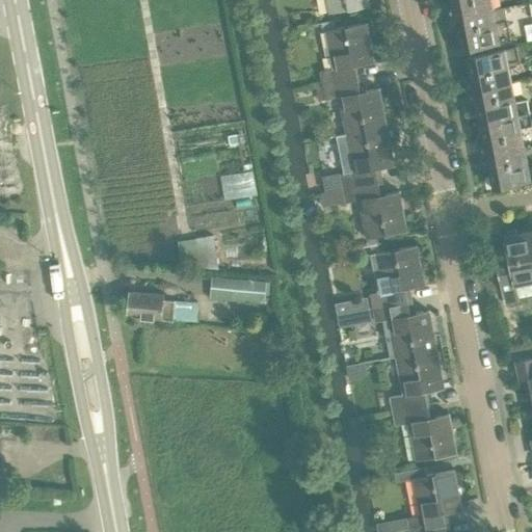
[(325,0),(328,12),(370,4),(369,0),(325,0)]
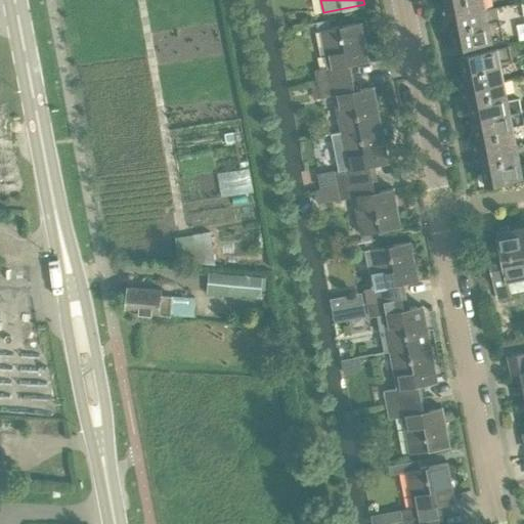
[(442,17),(484,9),(482,0),(445,0),(446,3),(439,4),(442,17)]
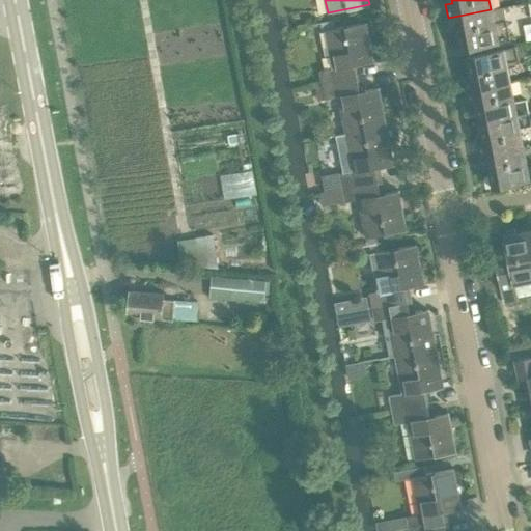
[(491,9),(448,18),(450,31),(457,30),(462,50),(509,40),(503,7),(491,9)]
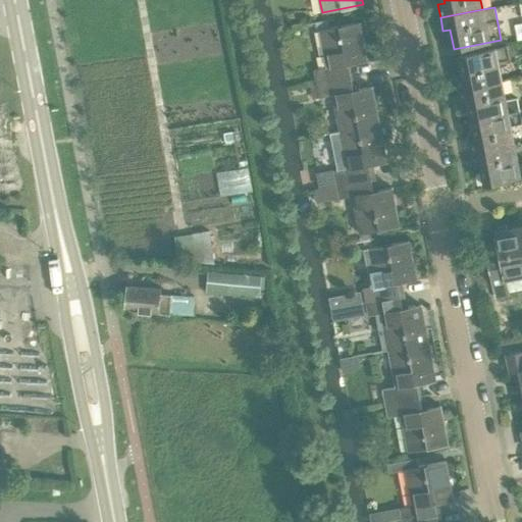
[(327,19),(317,21),(318,30),(329,28),(327,19)]
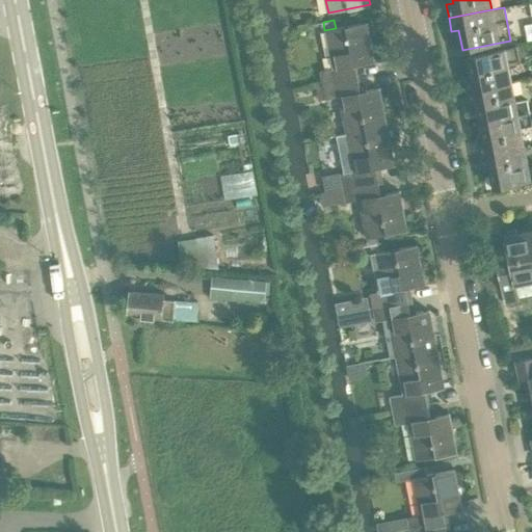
[(322,84),(357,77),(355,63),(375,60),(367,22),(336,28),(324,30),(331,68),(320,70),(322,84)]
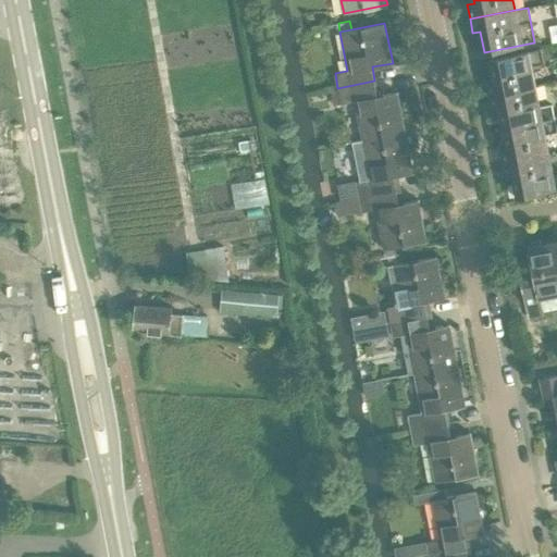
[(490,95),(534,86),(530,65),(543,62),(541,49),(490,59),(494,79),(486,82),(490,95)]
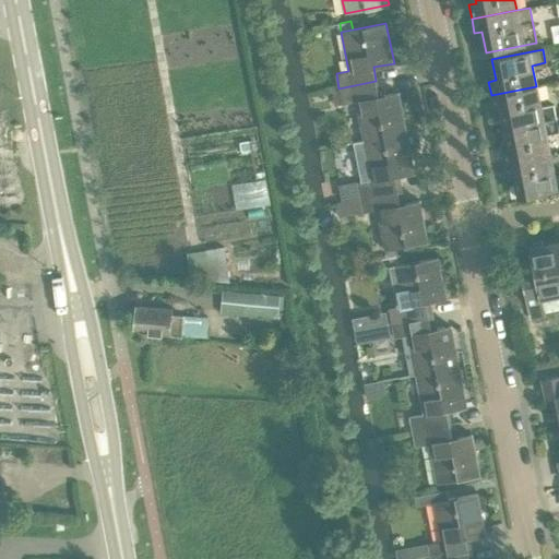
[(363,140),(407,131),(399,91),(379,95),(376,81),(339,88),(342,104),(355,102),(363,140)]
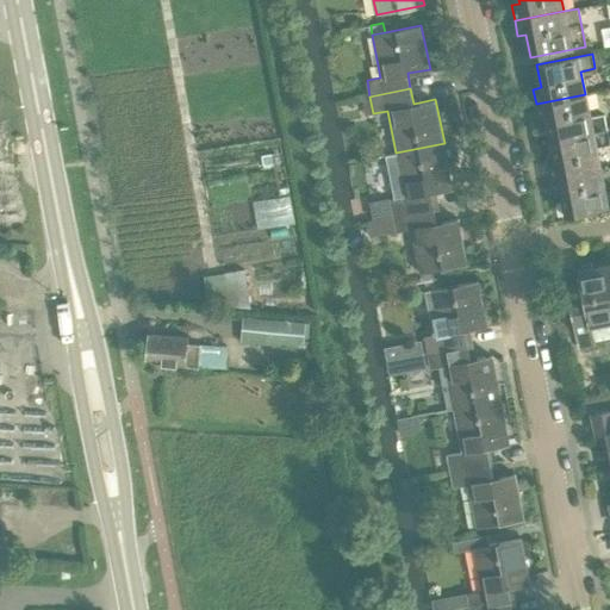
[(552,139),(607,129),(603,113),(589,116),(585,94),(536,104),(539,119),(547,118),(552,139)]
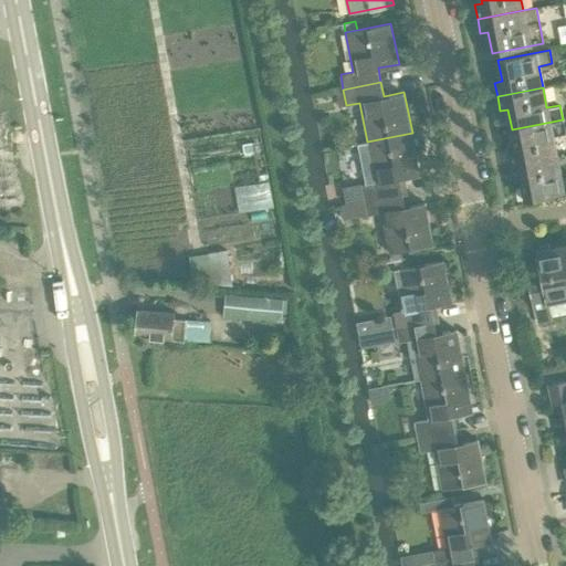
[(511,167),(556,157),(552,136),(565,133),(563,119),(512,129),(515,150),(507,152),(511,167)]
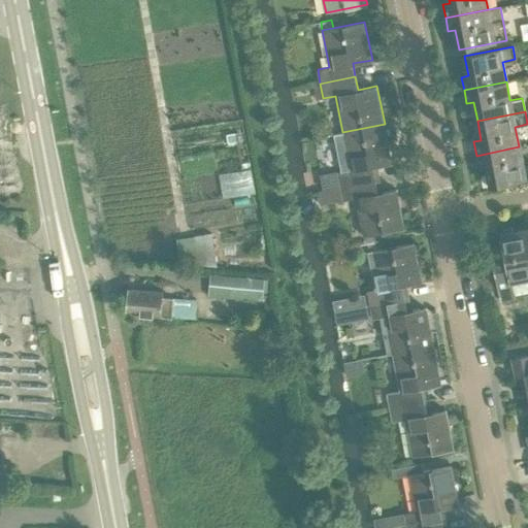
[(340,186),(375,179),(373,166),(392,162),(385,124),(342,132),(350,169),(337,171),(340,186)]
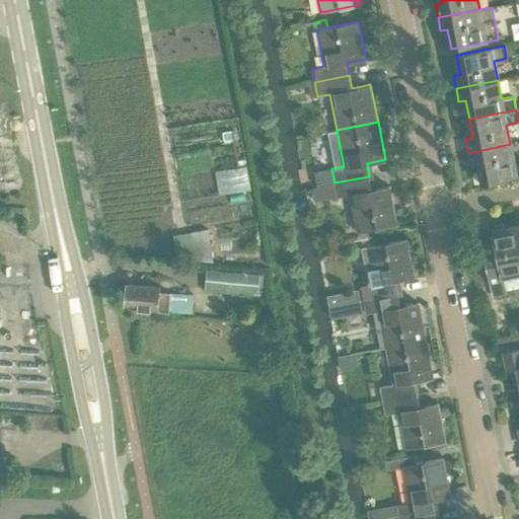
[(230,132),(222,133),(223,142),(231,140),(230,132)]
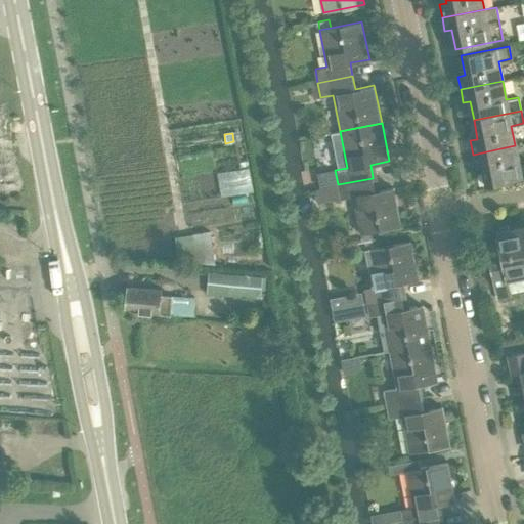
[(515,145),(473,155),(475,167),(482,166),(486,185),(523,177),(523,163),(519,164),(515,145)]
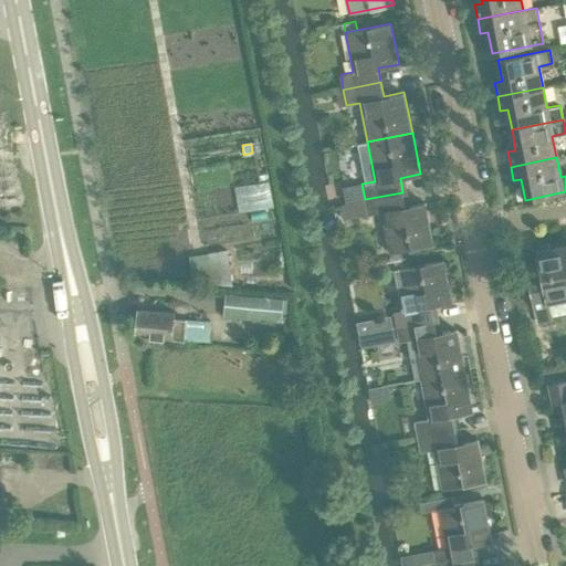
[(402,192),(365,199),(367,215),(380,212),(389,253),(433,244),(426,201),(406,206),(402,192)]
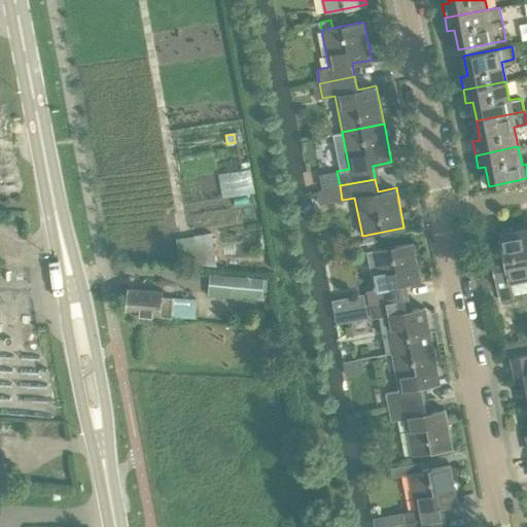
[(511,282),(526,278),(526,250),(523,229),(498,233),(500,243),(487,246),(498,302),(514,299),(511,282)]
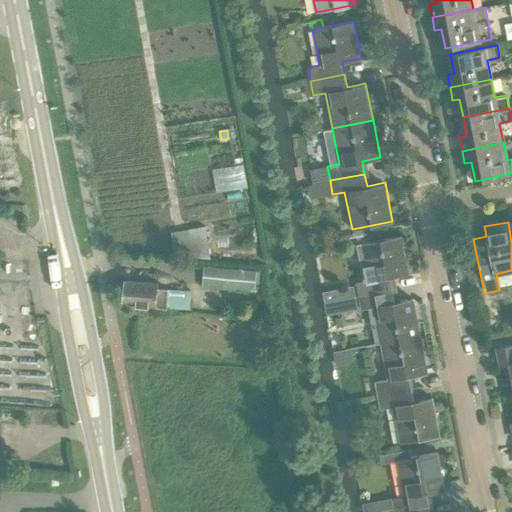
[(171,232),(175,256),(193,257),(210,259),(205,226),(171,232)]
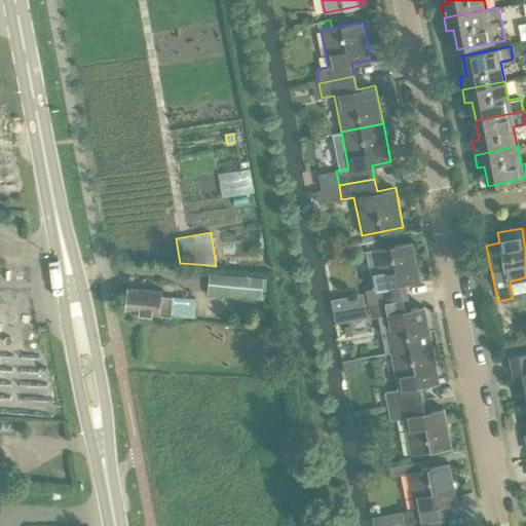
[(367,251),(374,288),(367,290),(369,303),(404,297),(401,284),(420,280),(412,241),(367,251)]
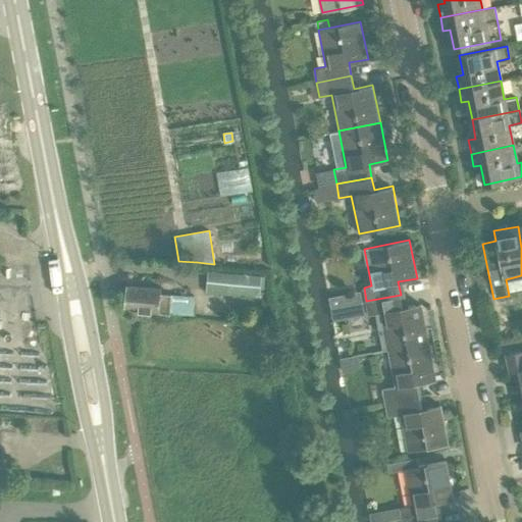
[(206,293),(260,297),(261,290),(264,290),(264,275),(208,271),(206,293)]
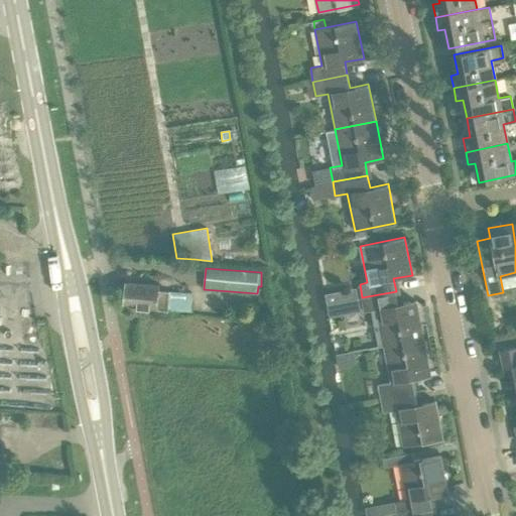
[(124,305),(167,309),(191,311),(192,293),(169,291),(159,290),(159,285),(126,282),(124,305)]
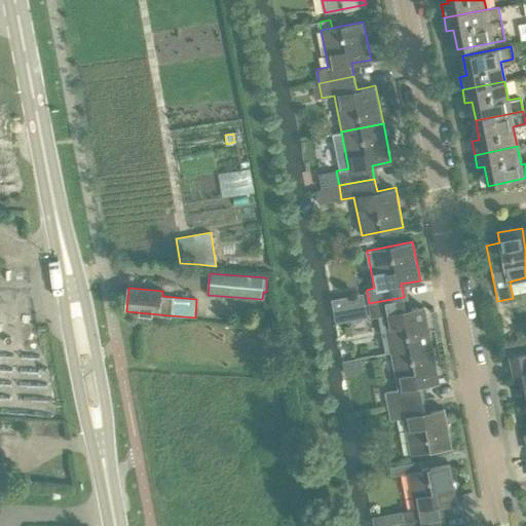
[(364,294),(331,300),(335,324),(368,317),(364,294)]
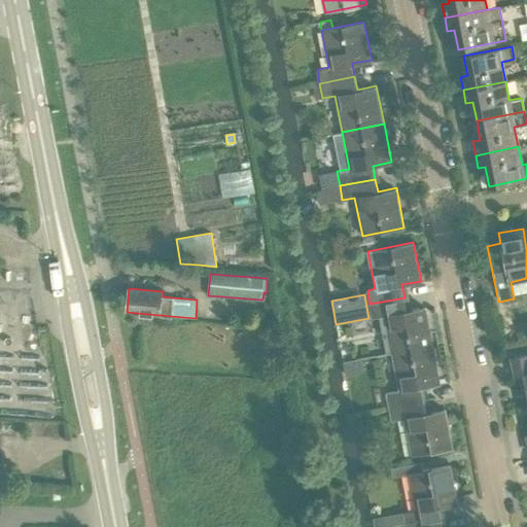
[(392,352),(433,344),(426,306),(407,310),(405,297),(370,304),(373,318),(385,316),(392,352)]
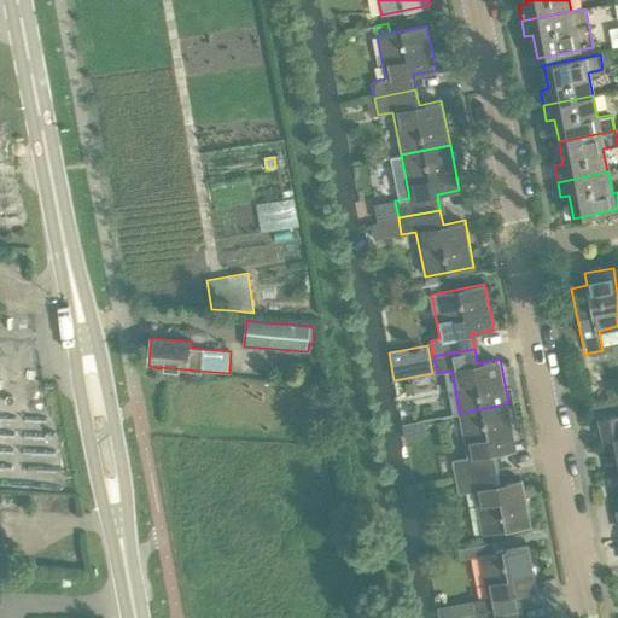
[(456,476),(497,468),(494,453),(517,449),(508,403),(460,413),(468,458),(454,460),(456,476)]
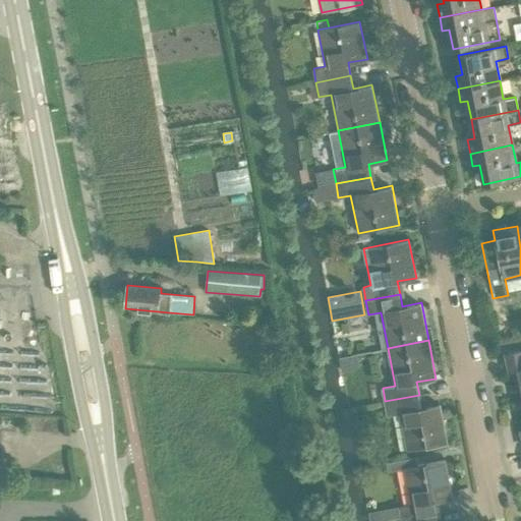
[(520,383),(520,349),(508,352),(512,371),(518,369),(520,383)]
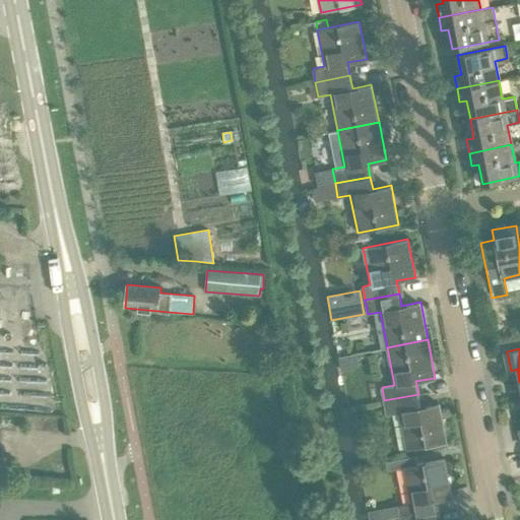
[(355,352),(338,355),(339,358),(338,358),(341,371),(359,368),(358,361),(356,353),(355,352)]
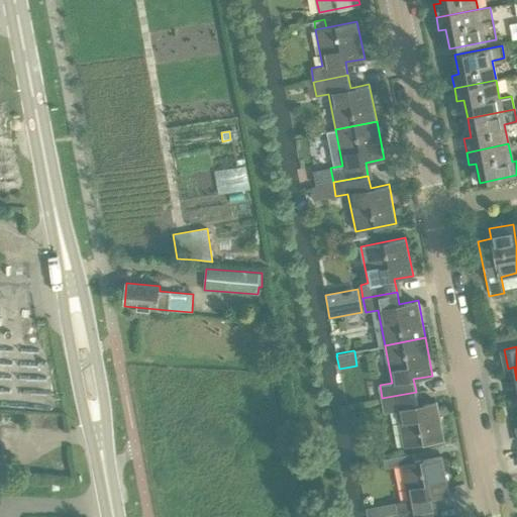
[(416,392),(382,398),(385,413),(397,410),(404,446),(444,438),(437,401),(418,404),(416,392)]
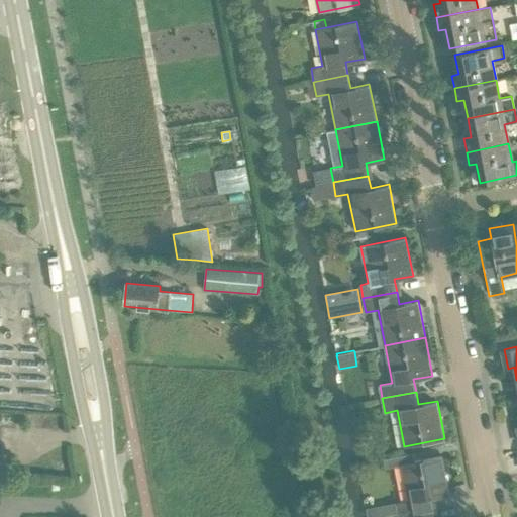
[(398,516),(399,516),(432,510),(430,498),(449,494),(441,455),(401,463),(408,500),(396,503),(398,516)]
